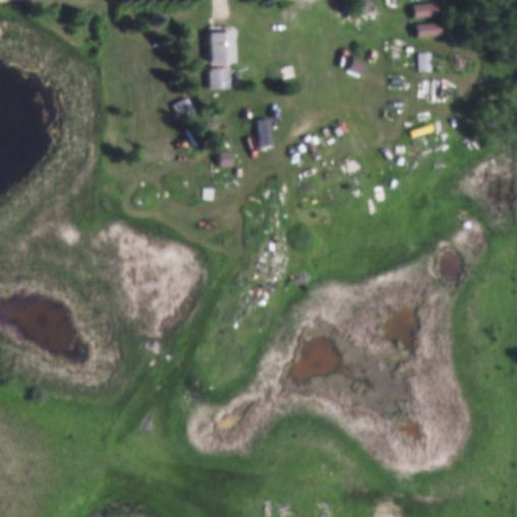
[(208,34),(232,33),(234,62),(209,63),(208,34)]
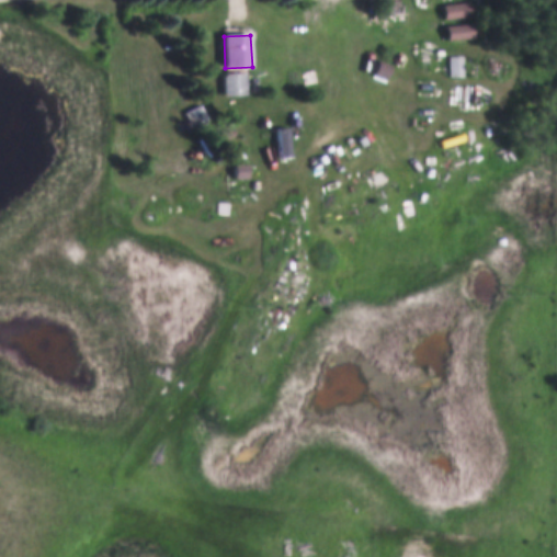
[(452,57),(466,57),(466,78),(452,78),(452,57)]
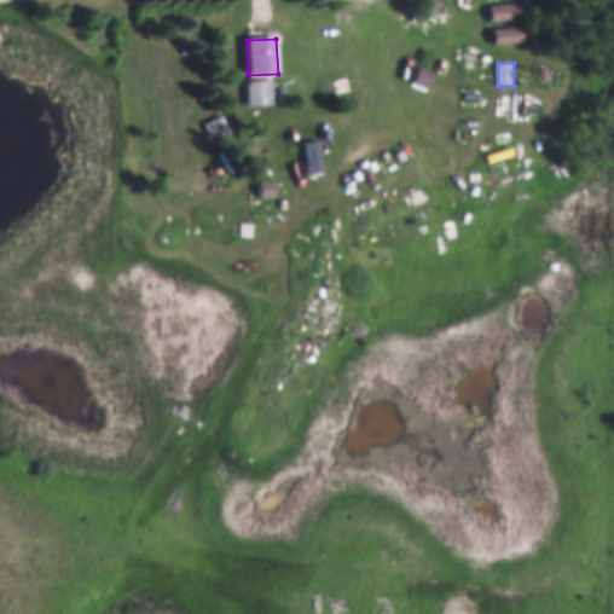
[(247,82),(271,81),(272,106),(249,108),(247,82)]
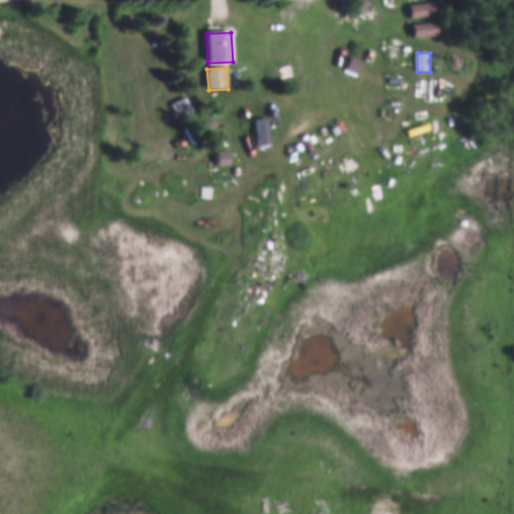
[(173,104),(187,97),(194,111),(180,119),(173,104)]
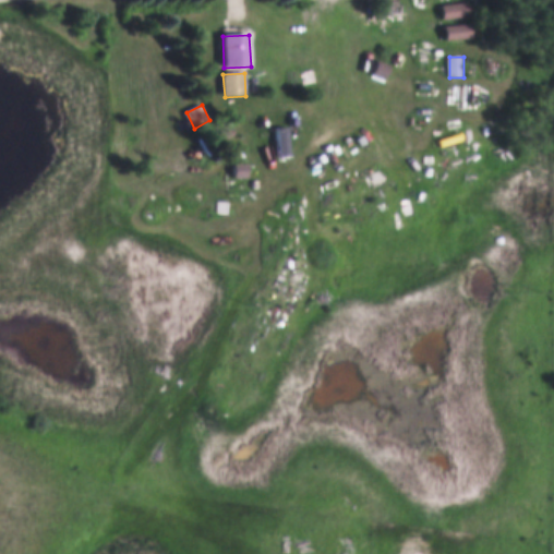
[(277,129),(287,128),(289,156),(278,156),(277,129)]
